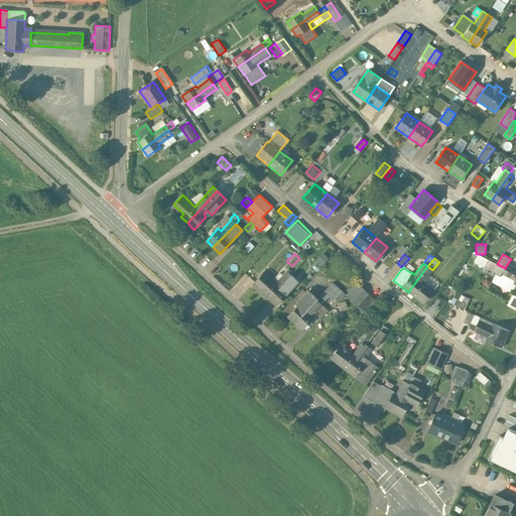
[(515,267),(508,263),(505,268),(515,274),(515,267)]
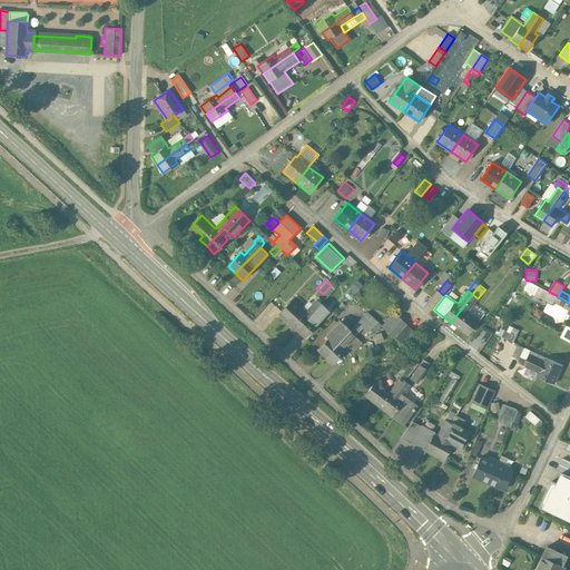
[(549,292),(544,301),(544,300),(543,301),(550,304),(553,306),(556,303),(554,302),(558,296),(549,292)]
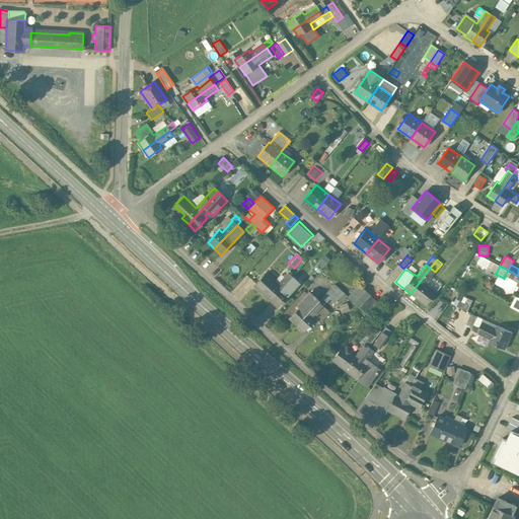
[(430,268),(411,294),(426,305),(436,292),(426,284),(435,272),(430,268)]
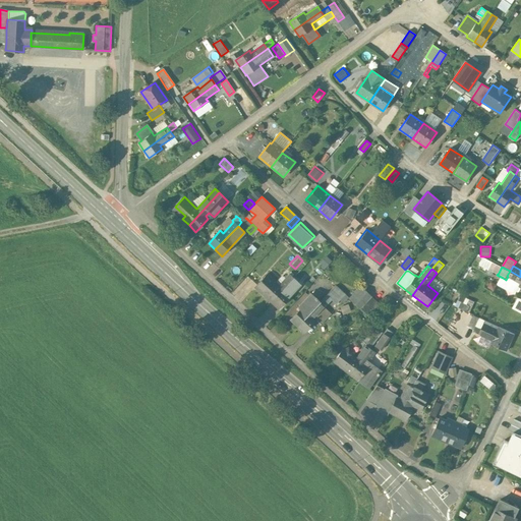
[(520,277),(510,271),(507,276),(508,277),(520,284),(519,287),(520,287),(520,277)]
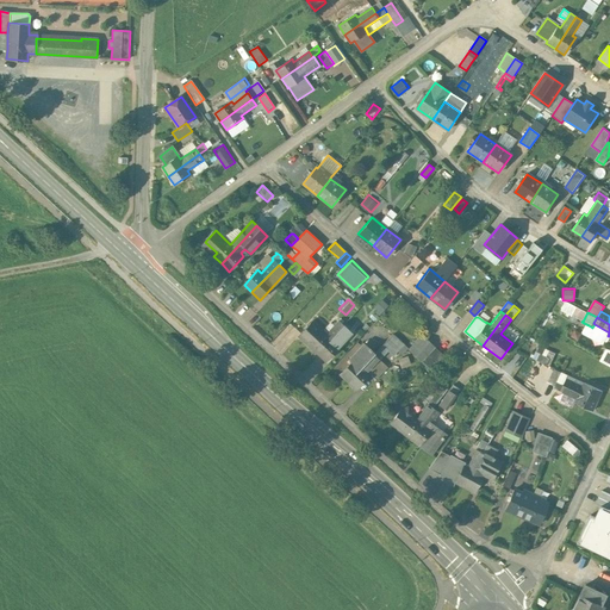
[(325,335),(311,322),(299,335),(311,344),(309,347),(317,355),(343,325),(338,321),(325,335)]
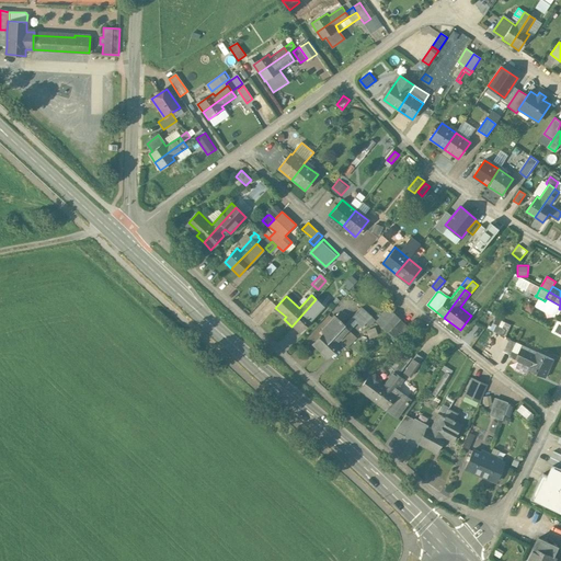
[(560,306),(547,298),(545,301),(541,299),(539,304),(557,313),(559,309),(560,306)]
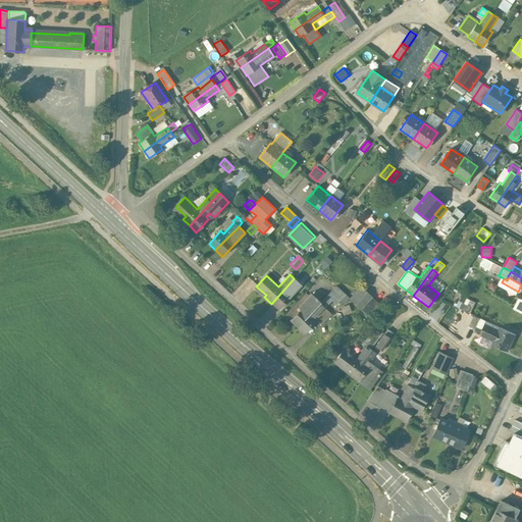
[(294,278),(271,304),(278,309),(290,297),(288,294),(298,282),(294,278)]
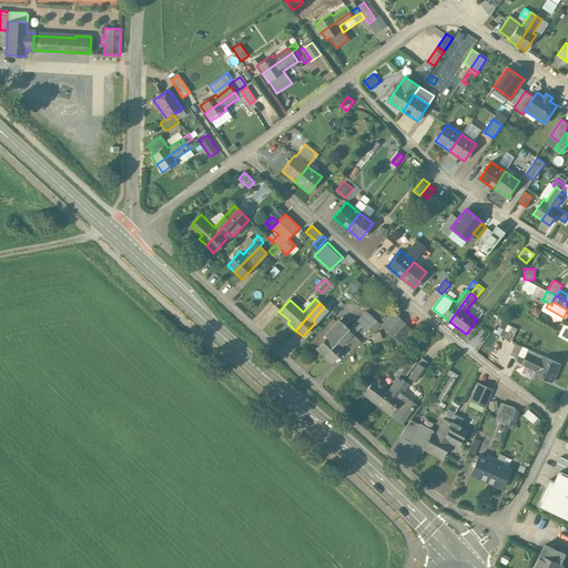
[(379,324),(366,311),(348,330),(354,334),(362,326),(366,332),(371,326),(374,330),(379,324)]
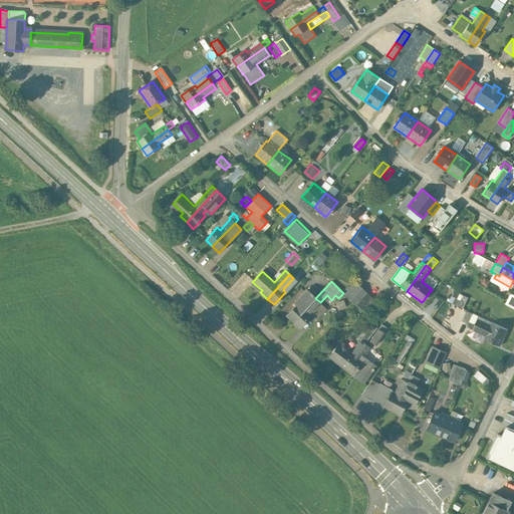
[(366,293),(355,283),(345,294),(355,304),(366,293)]
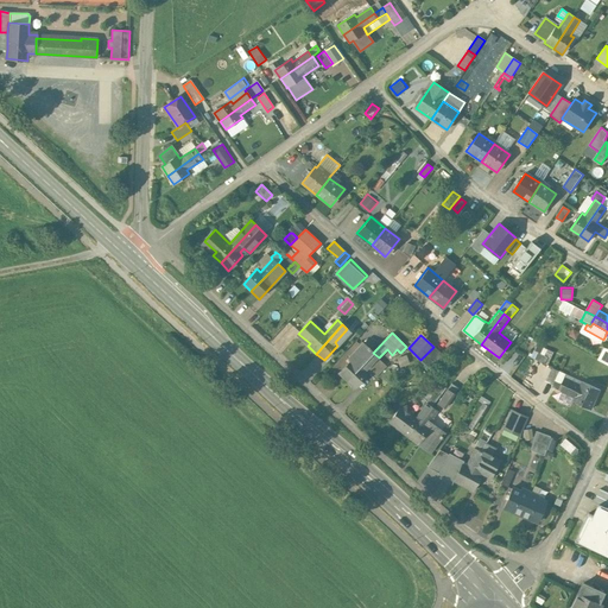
[(363,344),(350,359),(350,362),(339,373),(347,381),(373,353),(369,349),(371,348),(369,347),(368,348),(363,344)]
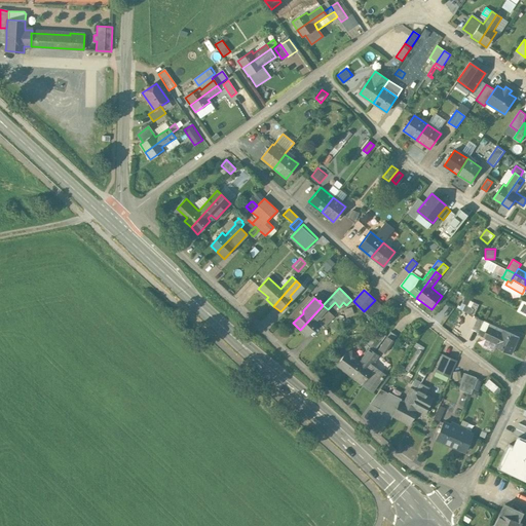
[(386,310),(375,300),(364,311),(375,322),(386,310)]
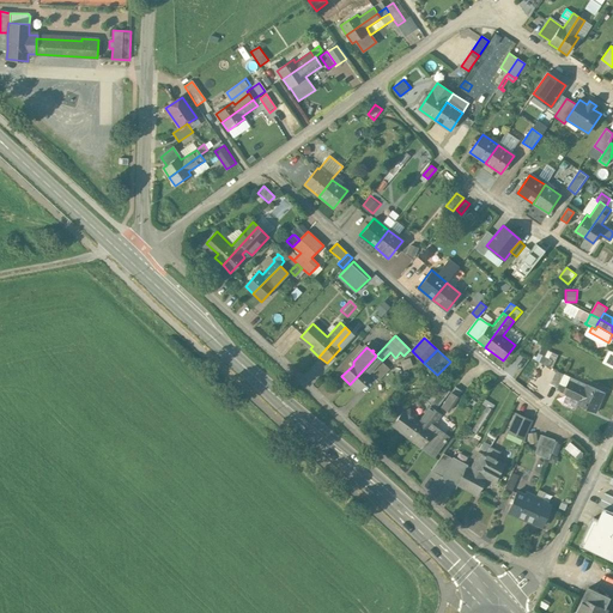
[(551,354),(548,358),(541,356),(539,362),(550,368),(554,357),(551,354)]
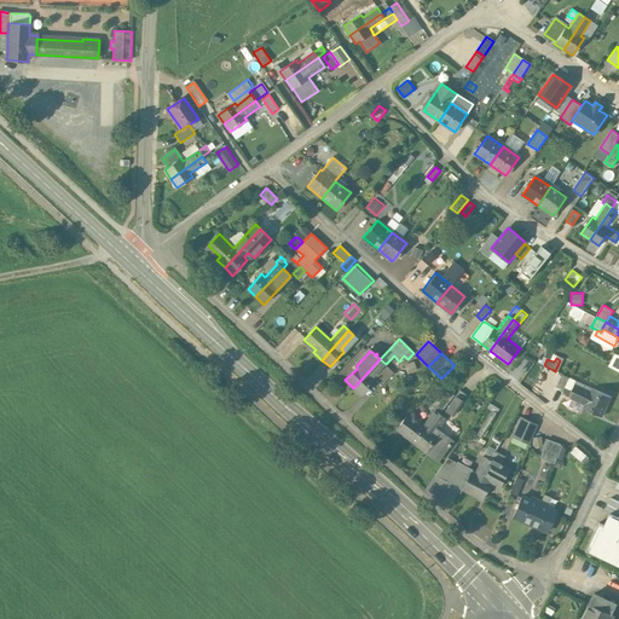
[(380,359),(353,388),(362,395),(376,380),(372,377),(385,365),(386,365),(386,364),(380,359)]
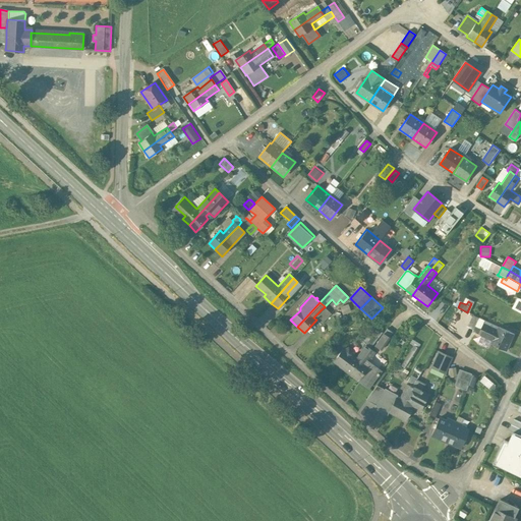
[(473,314),(468,327),(474,330),(476,326),(479,317),(473,314)]
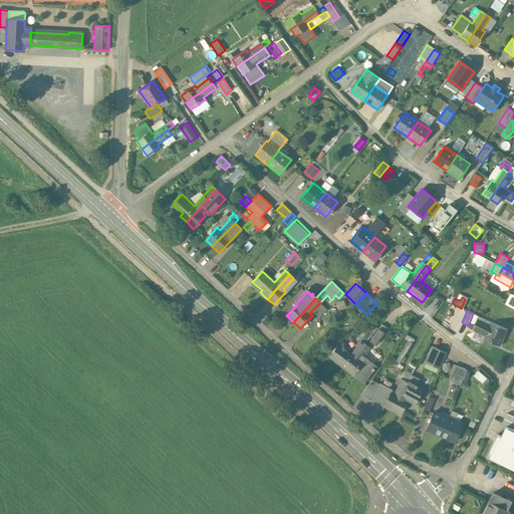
[(491,325),(477,319),(475,324),(504,337),(508,329),(492,322),(491,325)]
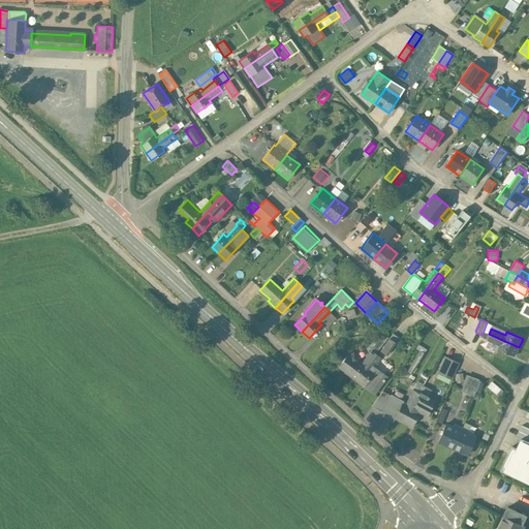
[(393,334),(381,351),(387,355),(396,342),(399,338),(393,334)]
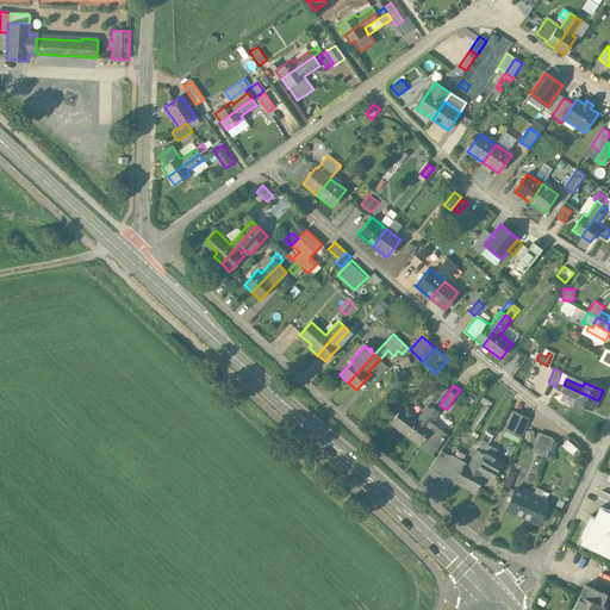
[(598,400),(564,385),(561,391),(577,398),(576,402),(593,410),(598,400)]
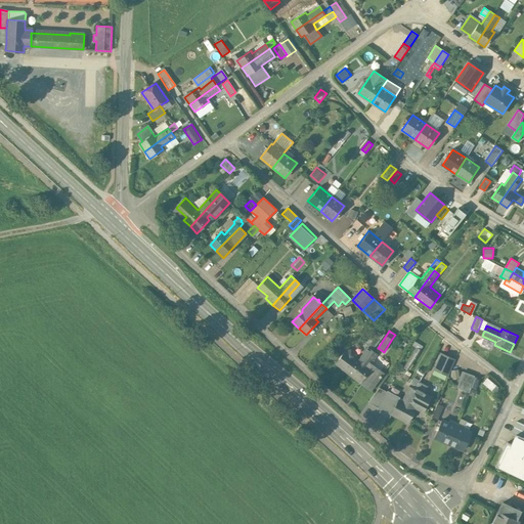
[(355,353),(350,349),(347,351),(346,350),(336,363),(346,370),(345,372),(353,377),(373,350),(380,340),(376,337),(358,359),(355,356),(355,353)]
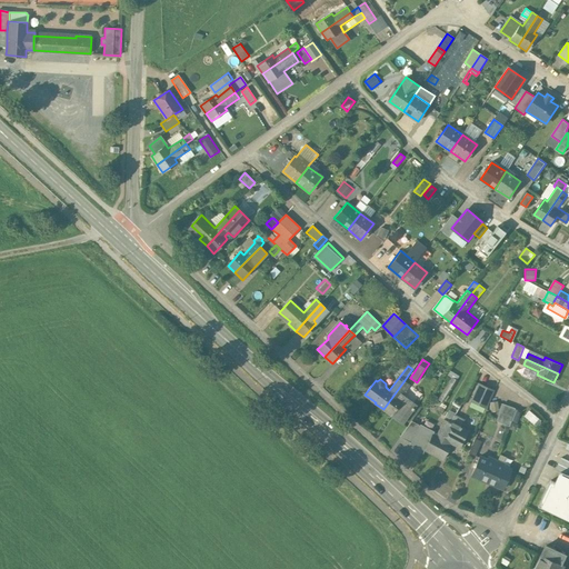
[(412,407),(400,398),(410,385),(405,380),(383,409),(401,422),(412,407)]
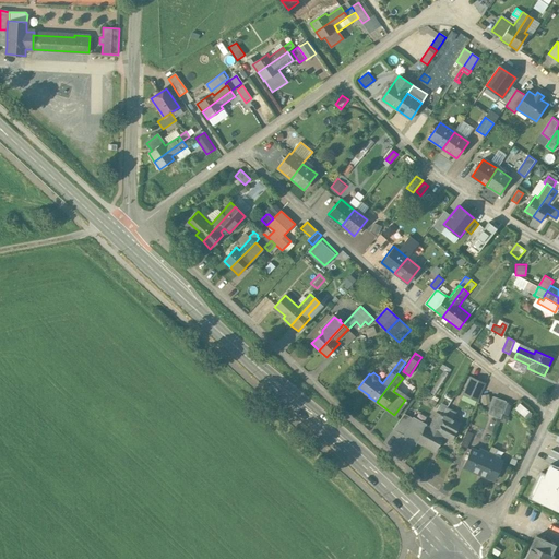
[(485,383),(471,377),(464,392),(478,397),(485,383)]
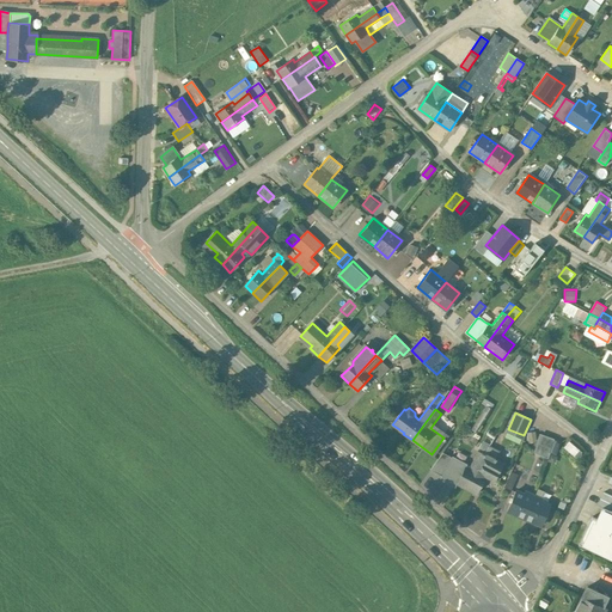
[(555,440),(542,435),(534,452),(549,457),(550,453),(555,440)]
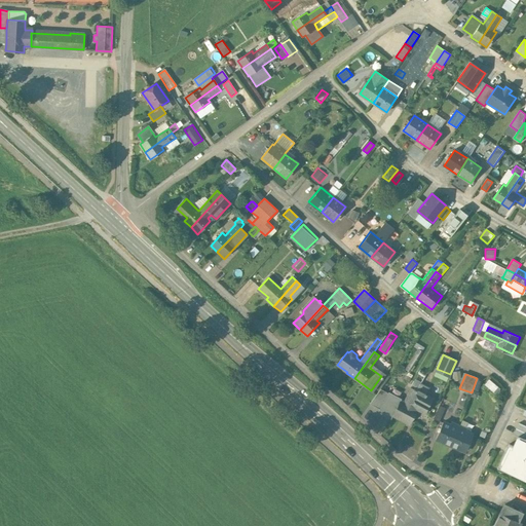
[(497,391),(501,386),(491,377),(486,383),(497,391)]
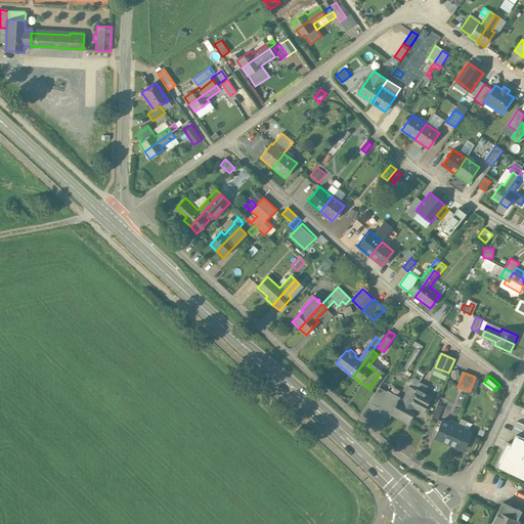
[(480,379),(475,377),(471,388),(476,390),(480,379)]
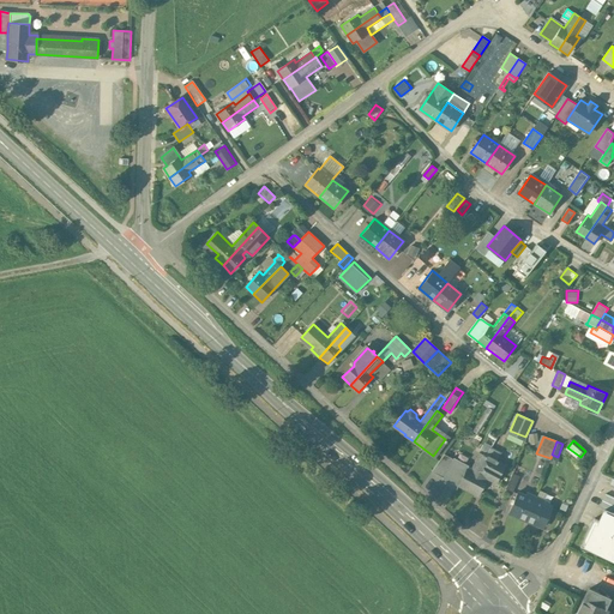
[(486,457),(468,491),(477,497),(487,479),(489,480),(491,480),(495,482),(504,465),(497,462),(498,462),(497,461),(500,453),(491,447),(489,449),(487,453),(486,457)]
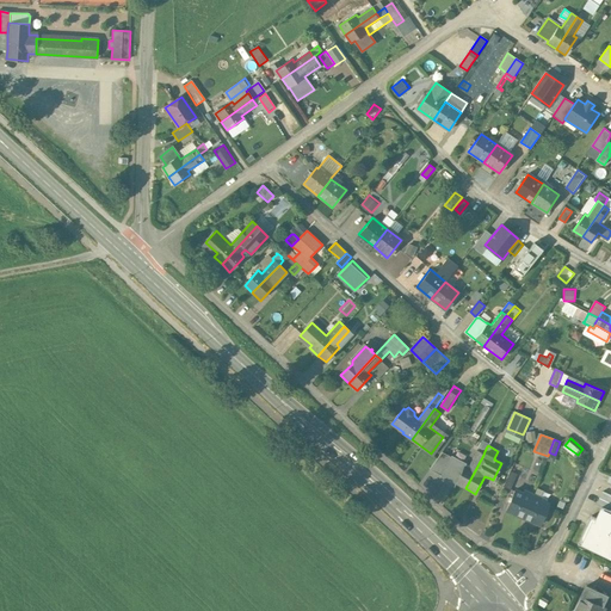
[(477,451),(469,467),(466,464),(455,483),(466,488),(483,455),(477,451)]
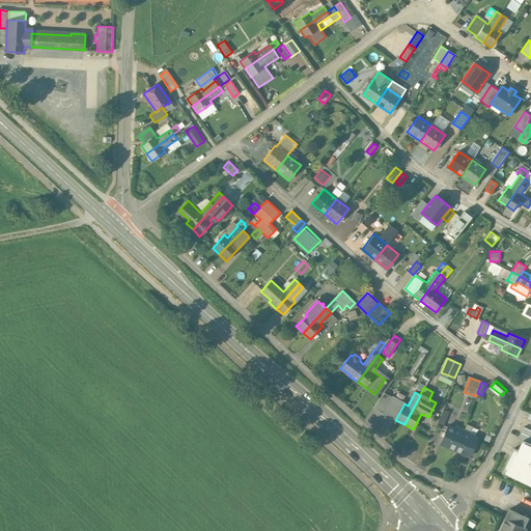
[(463,432),(447,426),(440,443),(454,450),(463,432)]
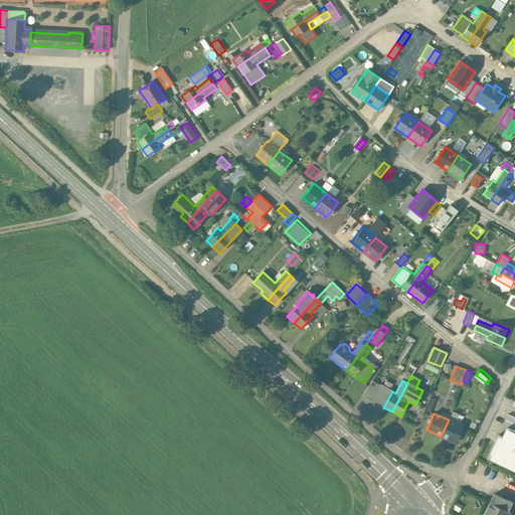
[(463,425),(449,419),(441,437),(456,443),(463,425)]
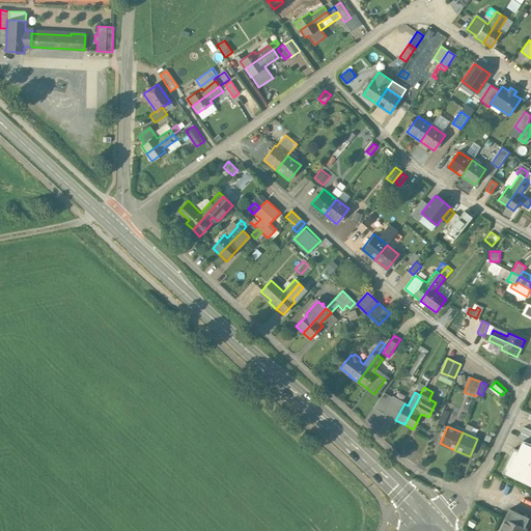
[(530,443),(523,440),(519,450),(513,448),(505,467),(505,471),(510,473),(509,475),(530,484),(530,443)]
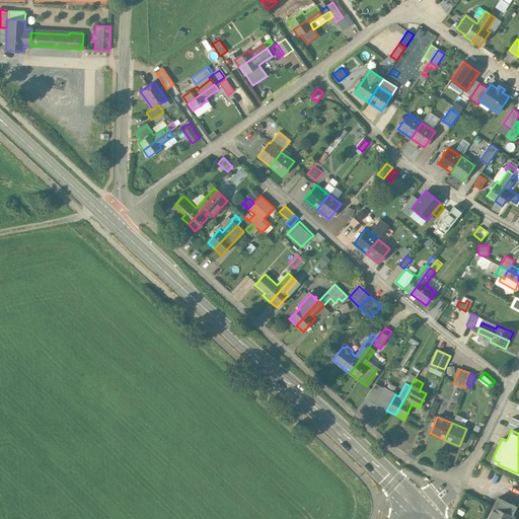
[(516,506),(510,504),(512,500),(507,498),(506,501),(499,498),(488,518),(513,518),(515,516),(513,515),(516,506)]
